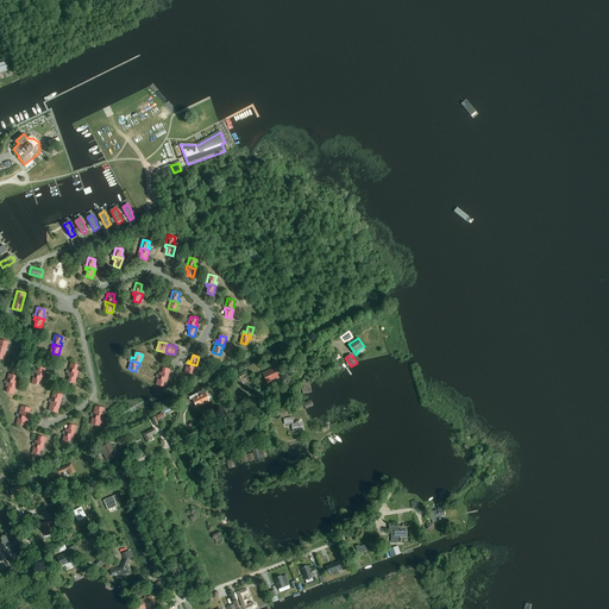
[(263,374),(268,384),(280,378),(275,368),(278,365),(276,360),(271,363),(274,368),(263,374)]
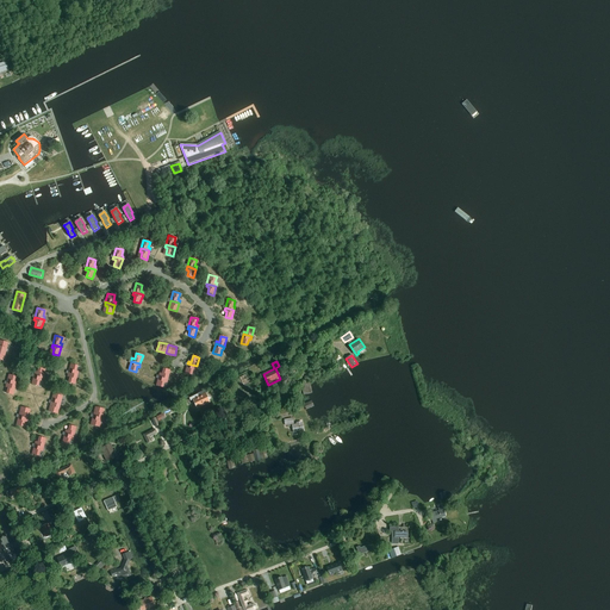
[(76,372),(78,366),(70,363),(68,373),(78,375),(79,373),(76,372)]
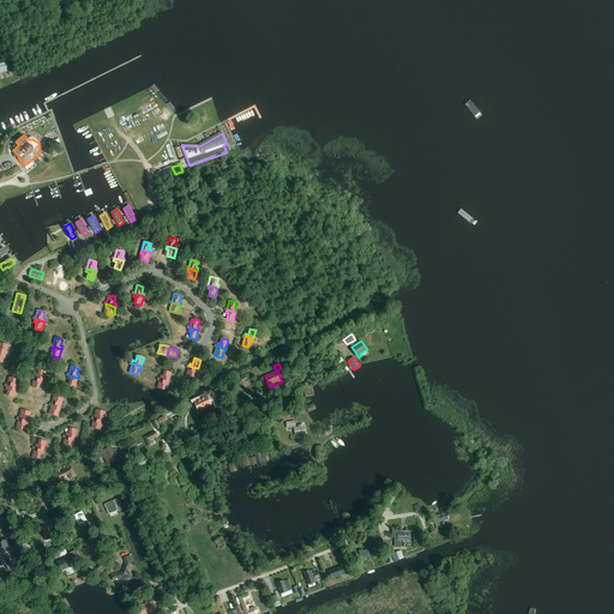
[(194,371),(197,372),(198,368),(188,366),(186,375),(193,377),(194,371)]
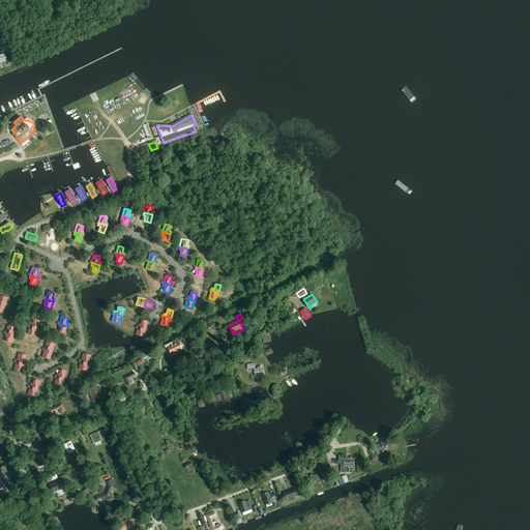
[(32,324),(30,323),(29,326),(37,328),(39,320),(34,319),(32,324)]
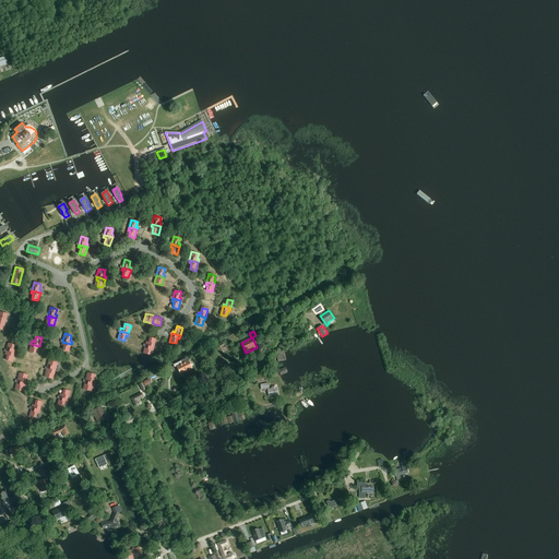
[(149,343),(146,342),(145,345),(154,347),(156,339),(150,337),(149,343)]
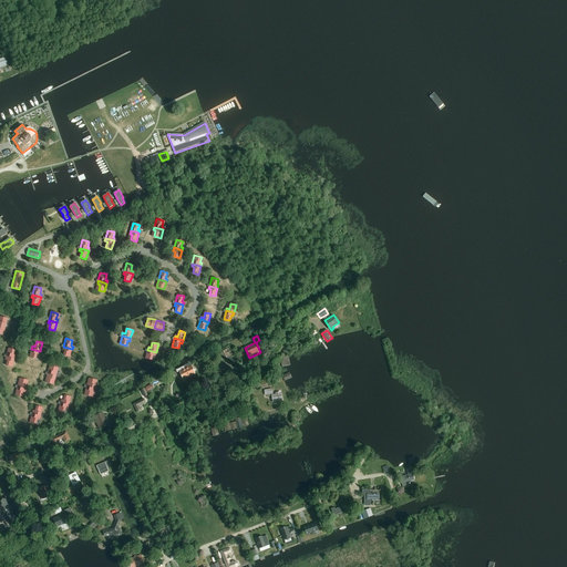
[(64,350),(63,356),(70,357),(72,349),(63,347),(63,349),(64,350)]
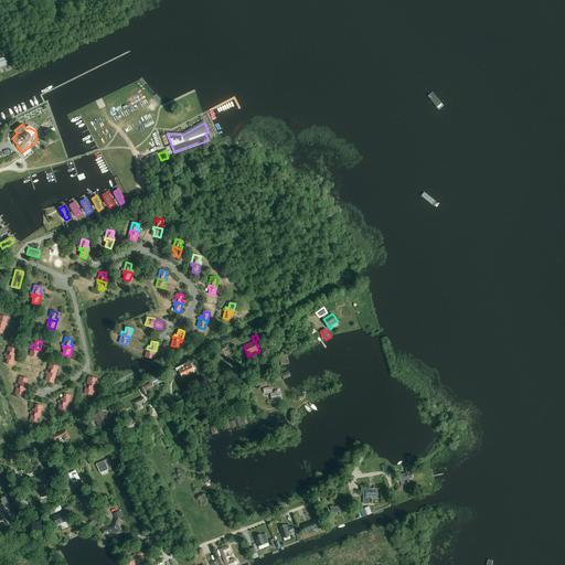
[(9,347),(7,355),(14,358),(16,354),(13,354),(16,349),(9,347)]
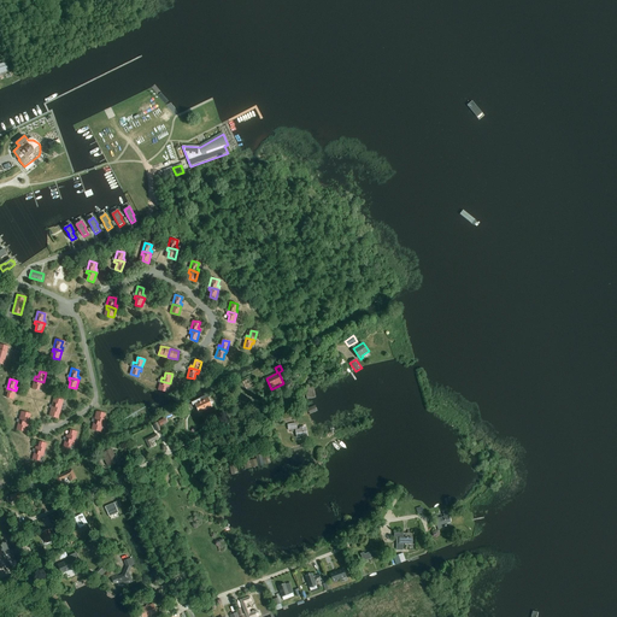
[(256,385),(257,383),(254,378),(248,382),(247,380),(242,381),(247,391),(256,386),(256,385)]
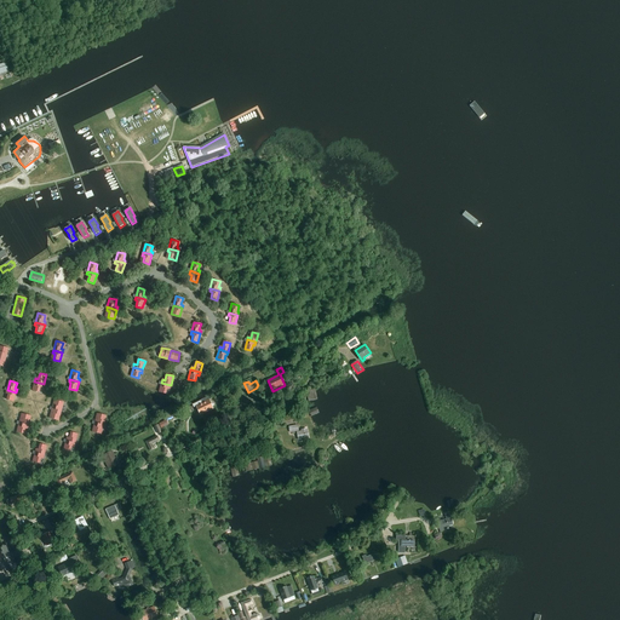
[(40,386),(44,386),(44,384),(34,382),(32,390),(39,392),(40,386)]
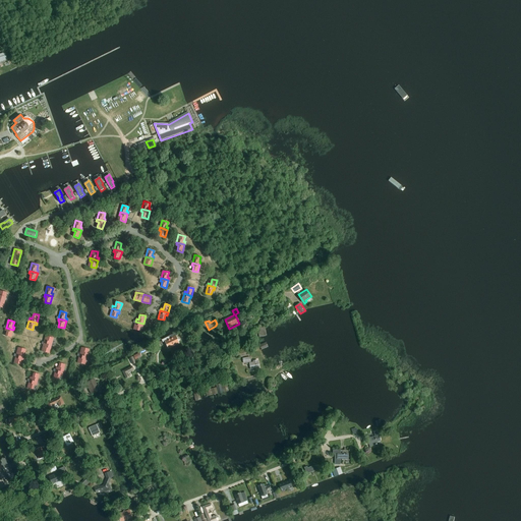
[(140,326),(142,327),(143,324),(135,322),(133,329),(139,331),(140,326)]
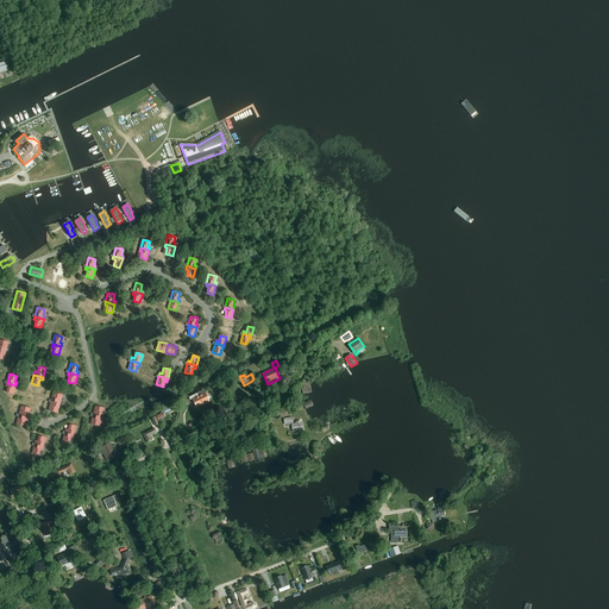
[(309,382),(301,384),(303,394),(312,393),(309,382)]
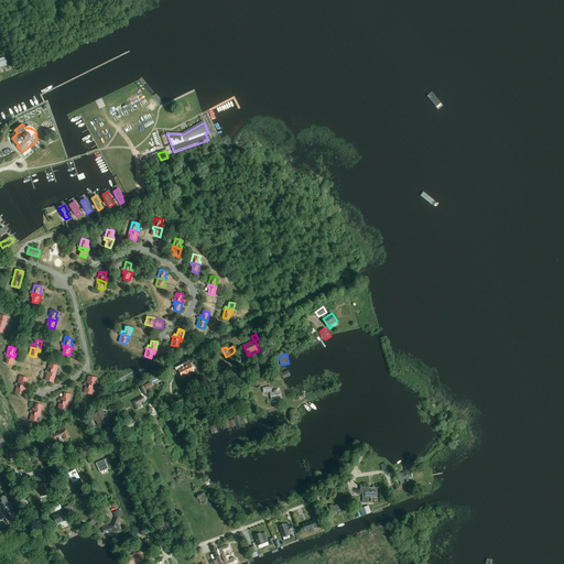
[(14,357),(7,355),(6,358),(8,358),(7,364),(12,365),(14,357)]
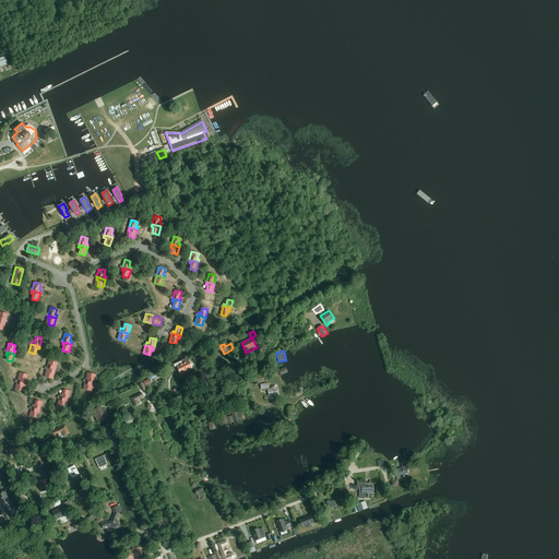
[(181,360),(186,370),(192,368),(187,357),(181,360)]
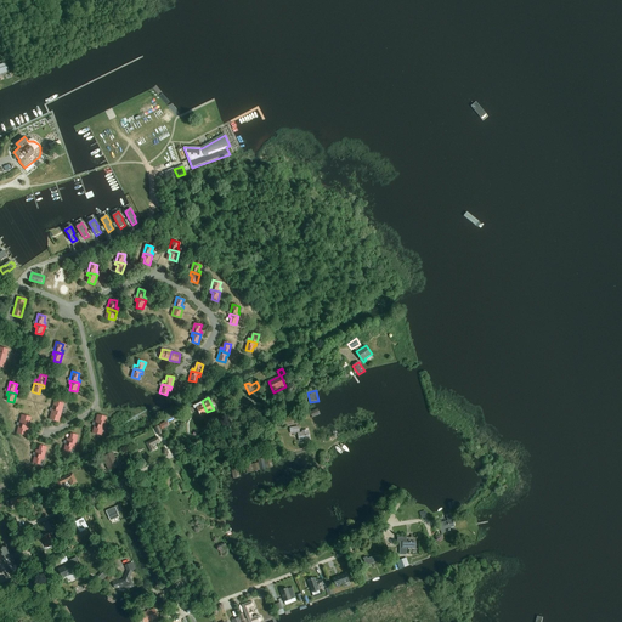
[(60,410),(61,402),(55,401),(52,411),(61,413),(62,410),(60,410)]
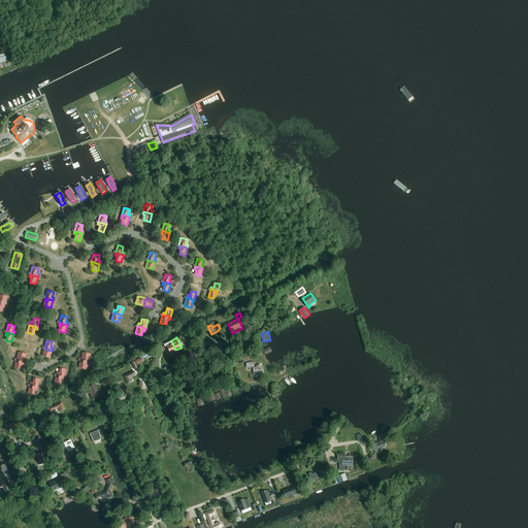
[(170,353),(175,350),(171,340),(164,344),(165,347),(167,345),(170,353)]
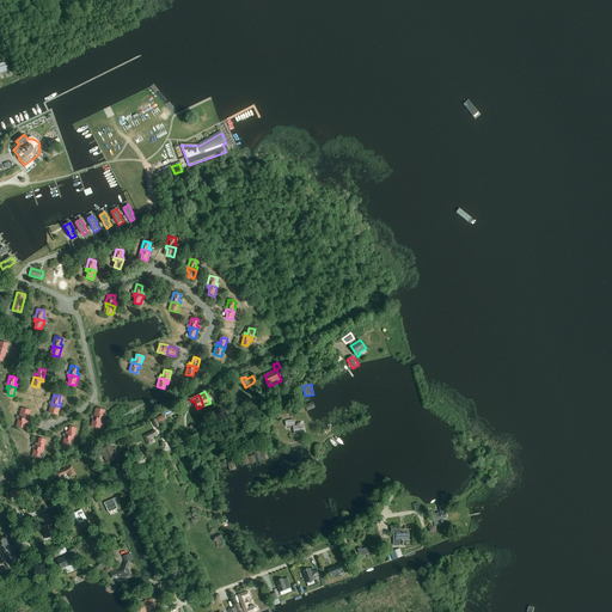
[(53,408),(51,414),(57,415),(60,407),(51,404),(50,407),(53,408)]
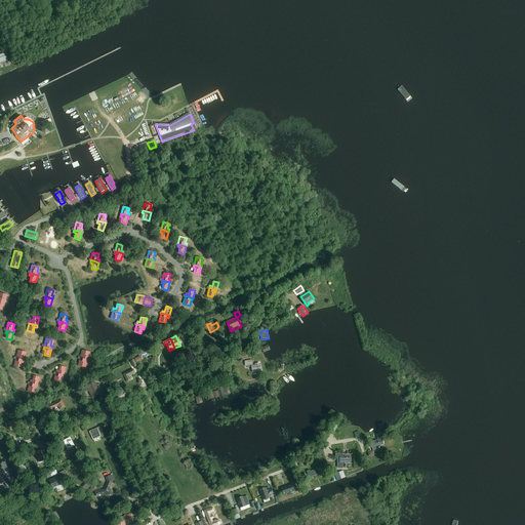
[(83,356),(81,355),(80,357),(88,360),(90,352),(84,350),(83,356)]
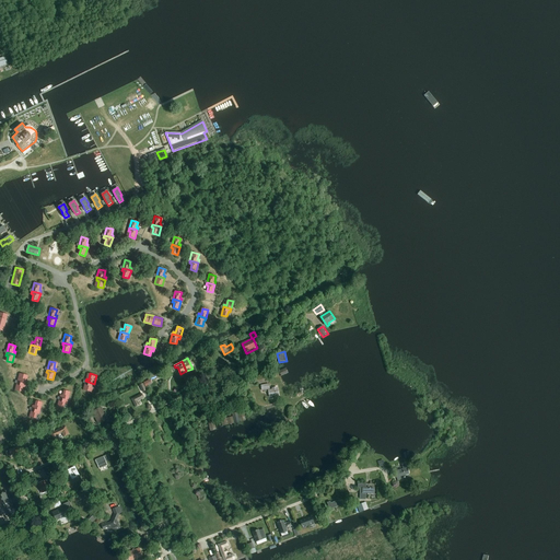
[(20,380),(19,380),(18,382),(25,384),(27,376),(22,374),(20,380)]
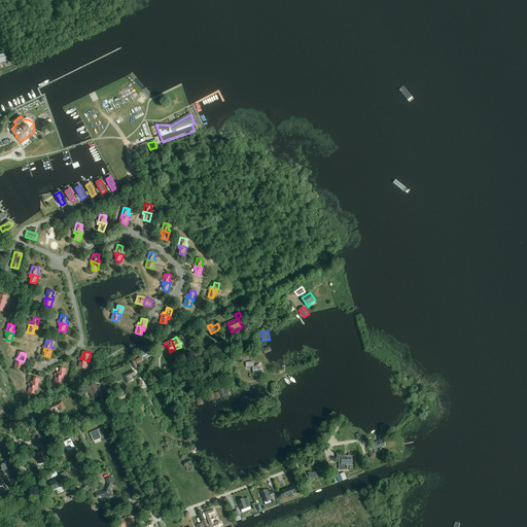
[(85,363),(88,363),(89,361),(80,358),(78,366),(84,369),(85,363)]
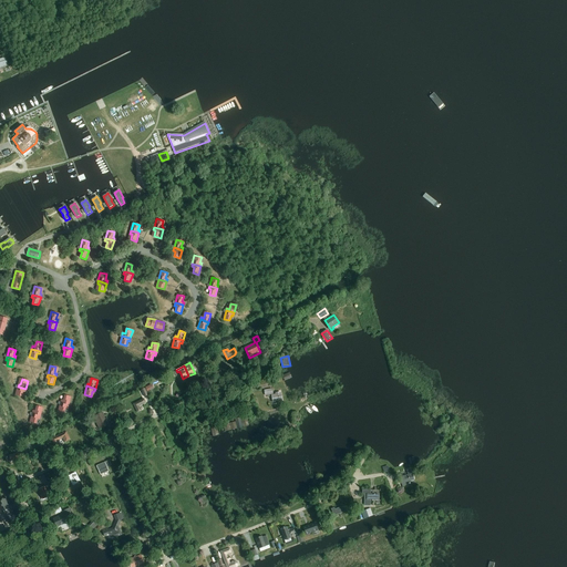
[(23,391),(26,391),(26,389),(18,387),(16,394),(21,397),(23,391)]
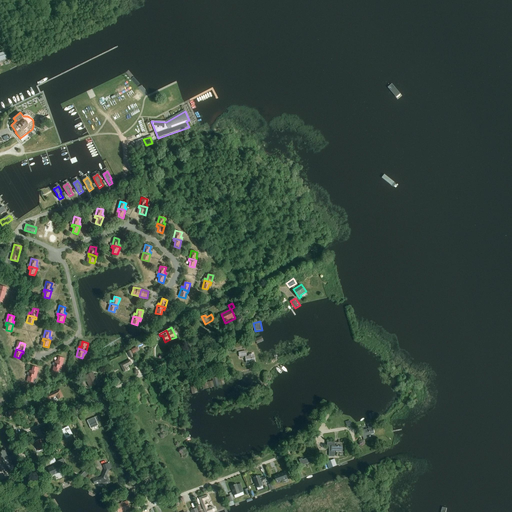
[(246,362),(255,361),(254,355),(253,355),(253,353),(249,354),(249,356),(247,356),(245,351),(238,352),(239,356),(245,355),(245,357),(246,362)]
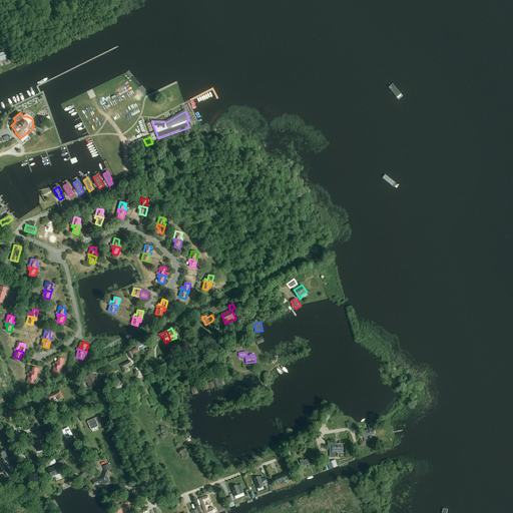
[(57,363),(55,362),(54,365),(62,367),(64,359),(58,358),(57,363)]
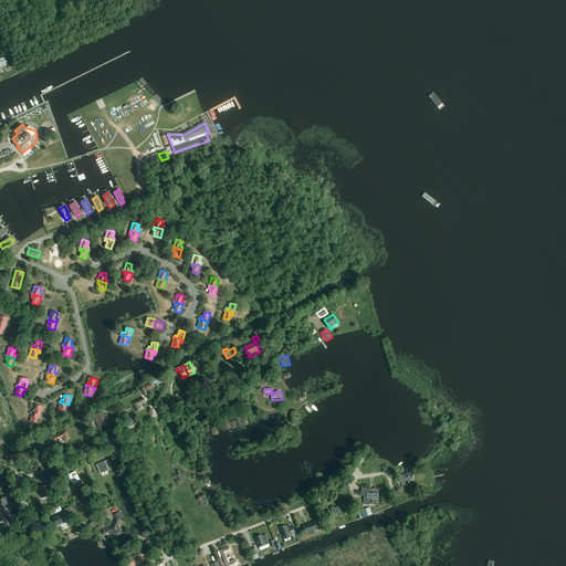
[(139,405),(146,401),(144,398),(133,402),(137,411),(142,409),(139,405)]
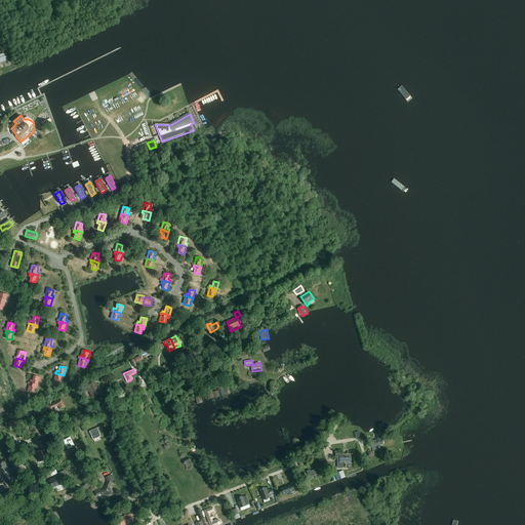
[(61,377),(63,377),(64,375),(55,373),(53,380),(59,382),(61,377)]
